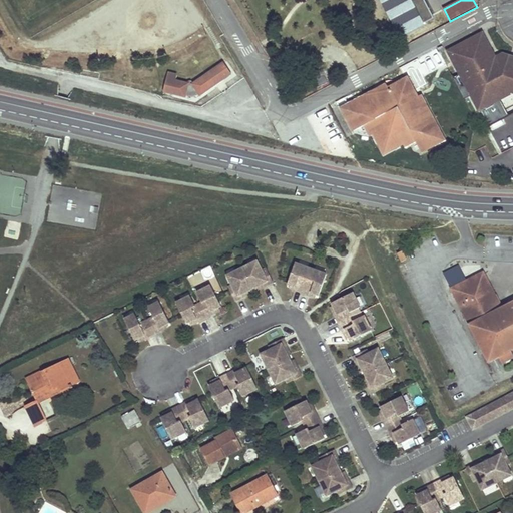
[(476,36),(449,51),(480,109),(512,92),(512,62),(511,64),(506,62),(501,54),(490,61),(476,36)]
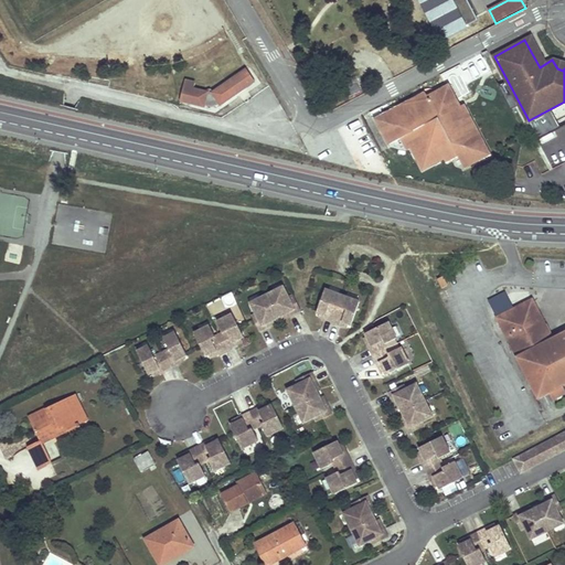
[(225,73),(240,63),(234,55),(220,65),(225,73)]
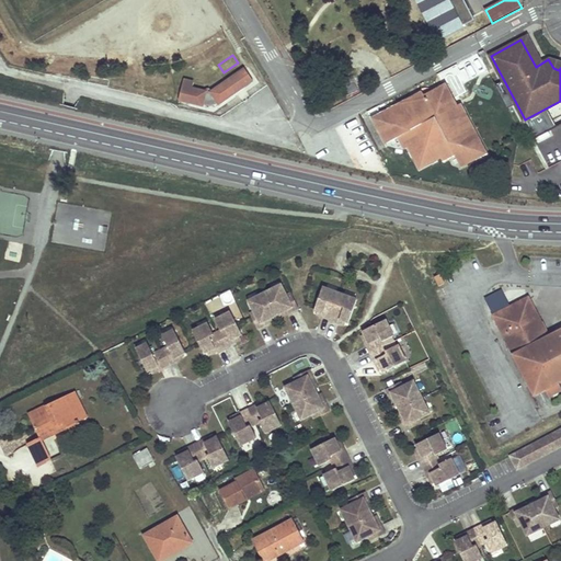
[(245,69),(212,92),(219,103),(253,80),(245,69)]
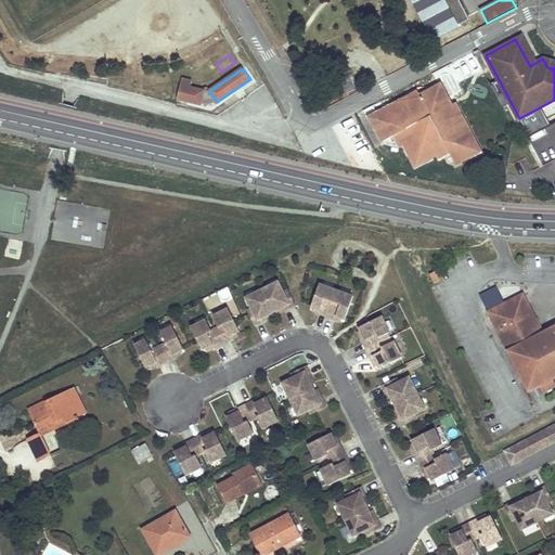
[(192,87),(194,81),(182,78),(177,101),(202,107),(206,91),(192,87)]
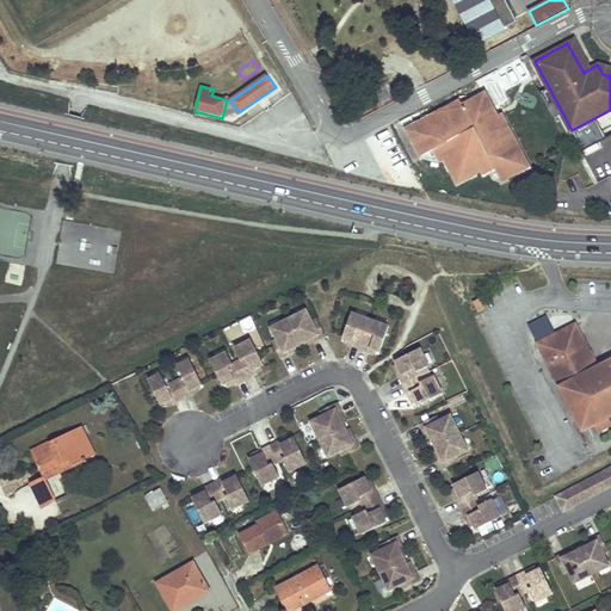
[(499,117),(503,115),(488,87),(462,102),(464,106),(473,102),(475,107),(489,111),(495,109),(499,117)]
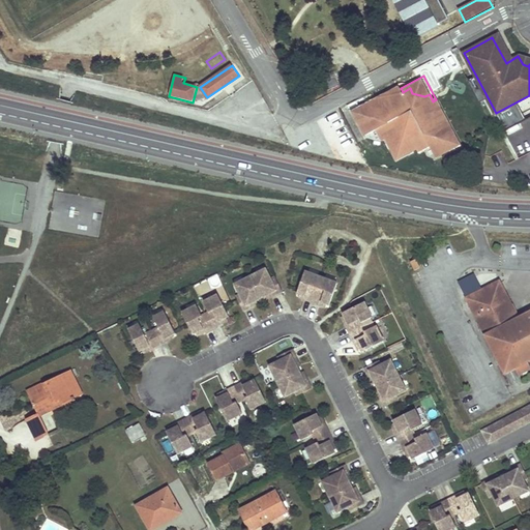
[(389,139),(398,158),(418,148),(419,151),(432,145),(437,157),(461,145),(436,99),(433,101),(430,94),(424,96),(412,93),(410,88),(403,92),(401,88),(355,113),(367,137),(379,129),(385,141),(389,139)]
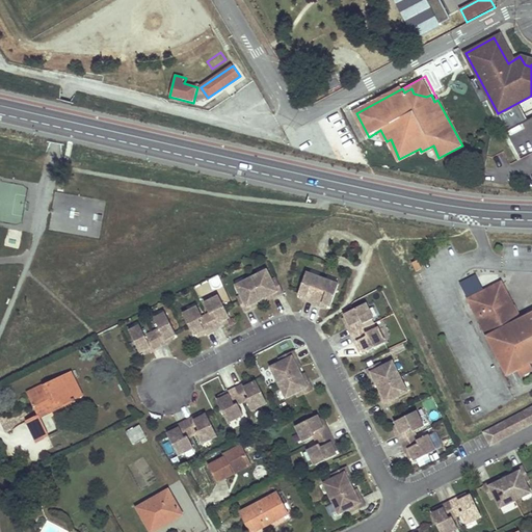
[(531,125),(509,136),(520,158),(531,152),(531,125)]
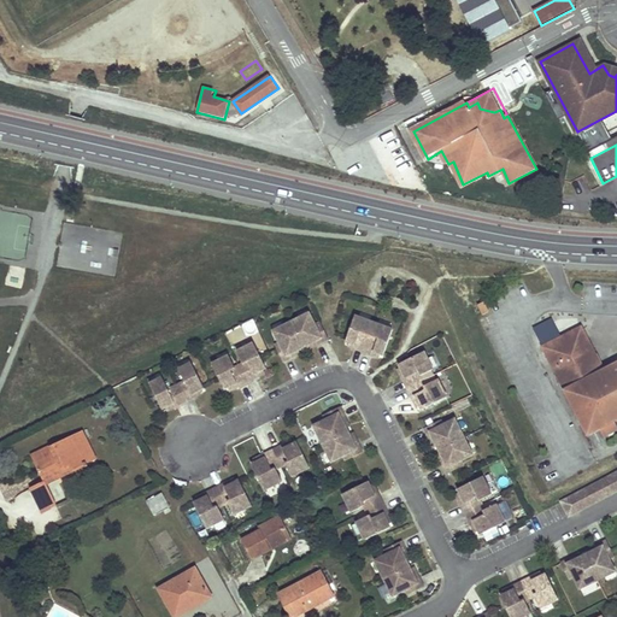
[(58,266),(117,275),(123,231),(64,223),(58,266)]
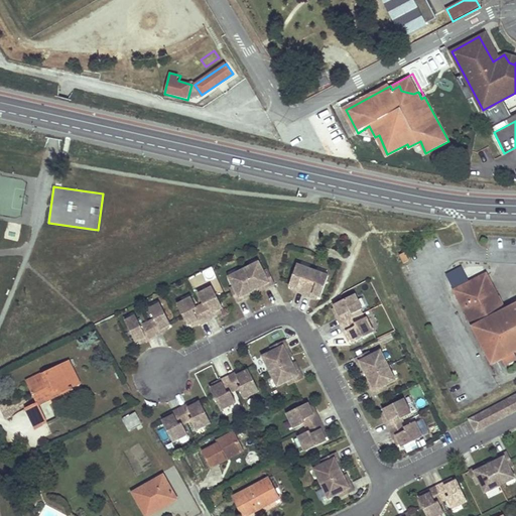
[(408,261),(403,253),(399,256),(404,264),(408,261)]
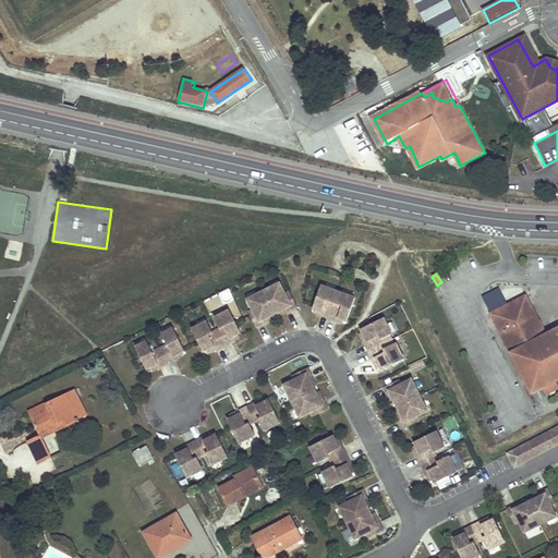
[(289,311),(298,306),(290,292),(286,294),(280,283),(249,300),(254,311),(249,313),(256,327),(265,323),(263,319),(273,315),(278,313),(287,307),(289,311)]
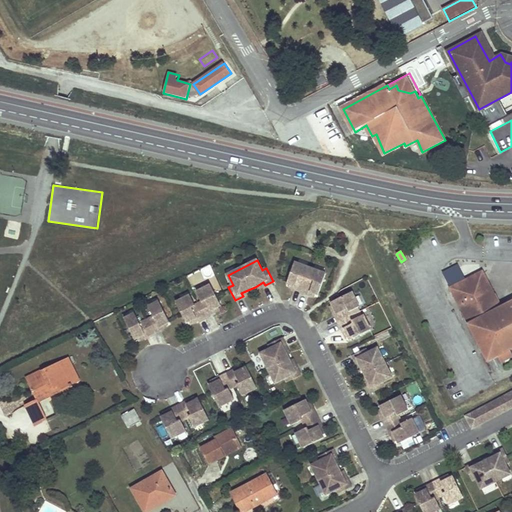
[(316,294),(318,294),(326,274),(295,262),(287,283),(290,284),(295,286),(294,289),(310,295),(311,292),(316,294)]
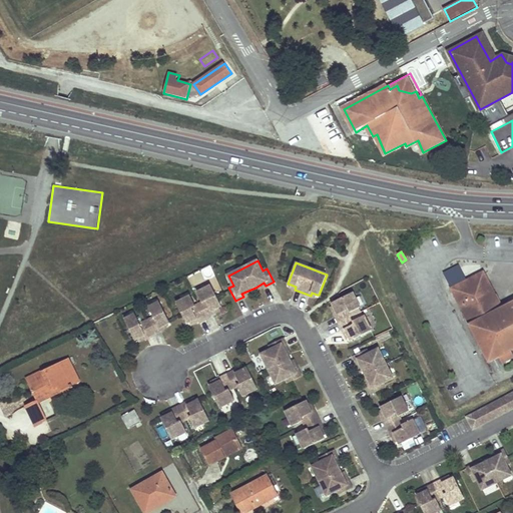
[(512,302),(501,309),(483,273),(451,290),(489,363),(499,358),(501,356),(504,362),(510,360),(507,353),(510,352),(512,350),(512,302)]
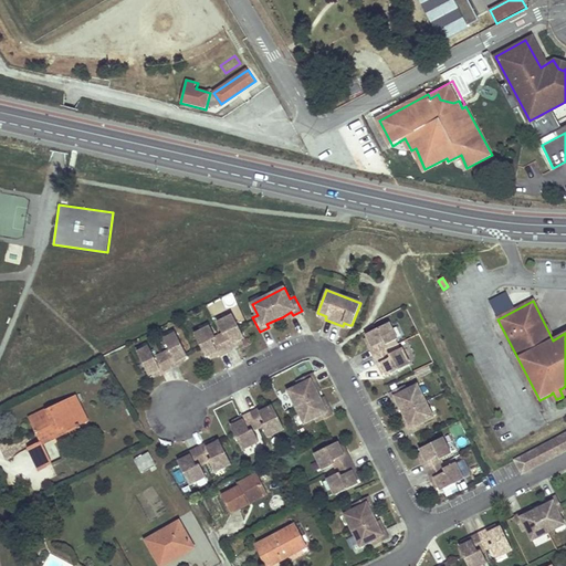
[(195,334),(206,357),(209,356),(217,352),(218,355),(234,346),(233,343),(241,339),(244,337),(233,315),(221,321),(227,332),(211,339),(206,328),(195,334)]
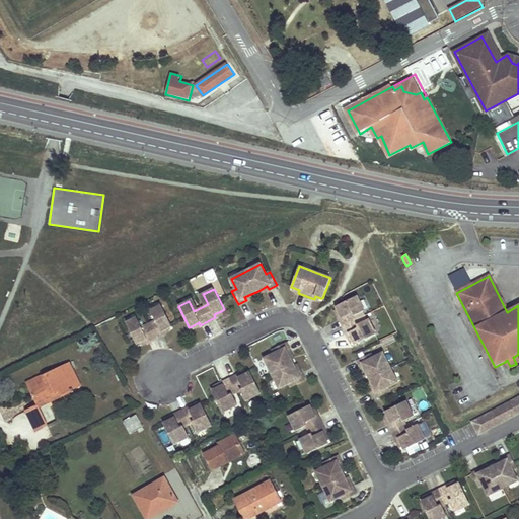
[(355,345),(376,334),(368,319),(358,323),(354,315),(364,310),(357,296),(336,306),(338,309),(342,317),(339,319),(347,335),(349,332),(354,342),(355,345)]
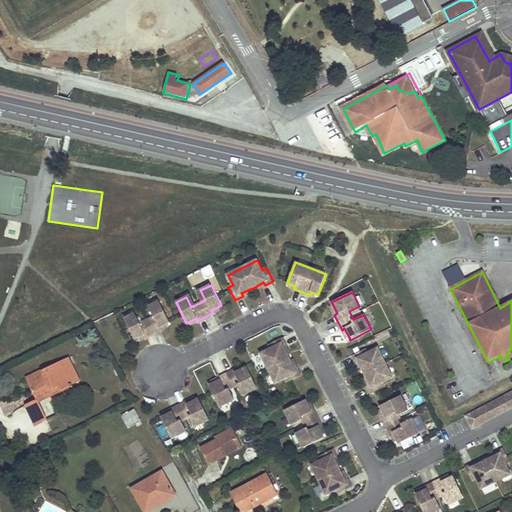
[(125,319),(135,339),(137,338),(145,334),(146,337),(161,330),(160,327),(167,323),(170,322),(159,301),(149,307),(154,316),(140,323),(135,314),(125,319)]
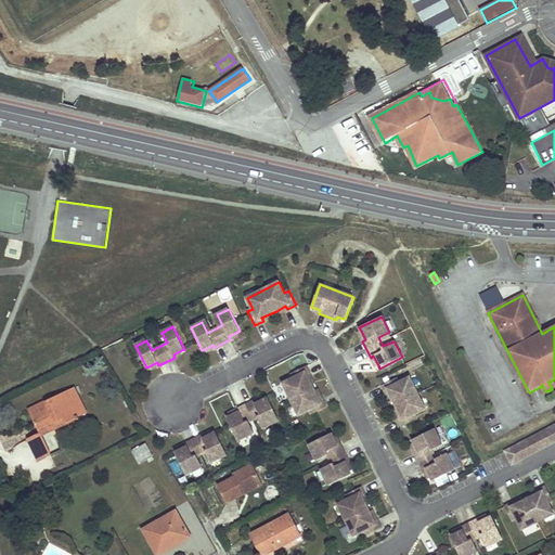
[(310,375),(306,366),(292,373),(294,378),(283,384),(299,415),(310,410),(312,414),(326,408),(322,399),(319,400),(314,391),(311,386),(307,376),(310,375)]
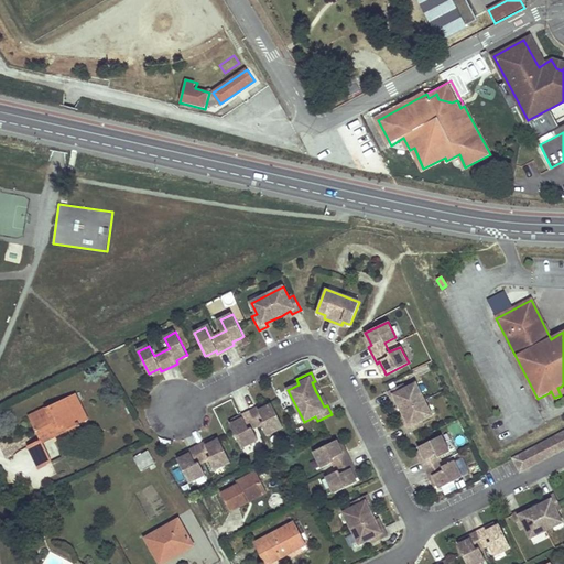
[(404,424),(409,433),(423,425),(421,421),(432,415),(415,383),(405,389),(403,384),(388,391),(392,400),(396,399),(400,408),(403,413),(408,423),(404,424)]
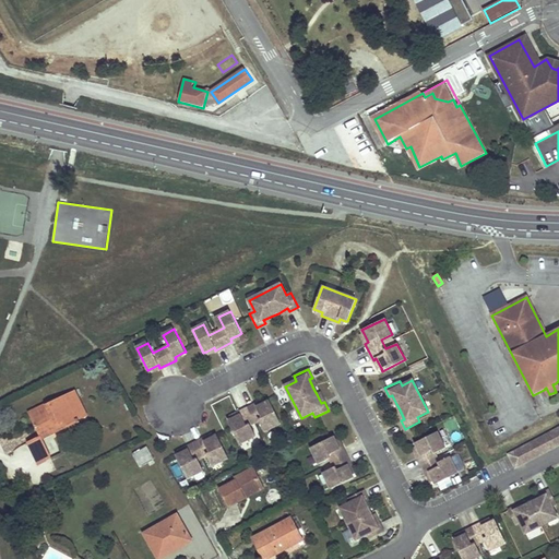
[(75,391),(62,397),(66,404),(79,397),(75,391)]
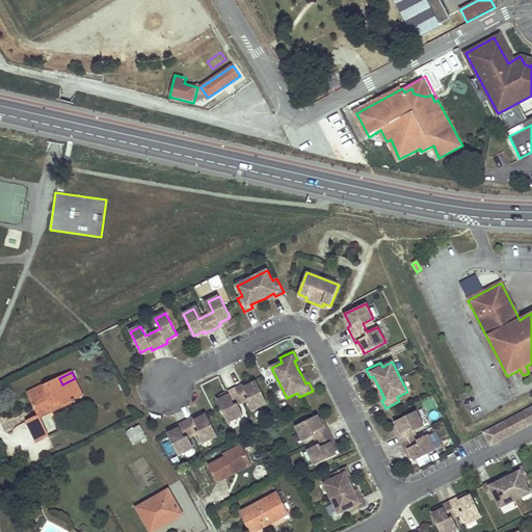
[(81,391),(75,378),(62,384),(59,378),(36,389),(38,392),(29,396),(41,417),(57,408),(55,403),(60,400),(63,405),(74,400),(72,395),(81,391)]
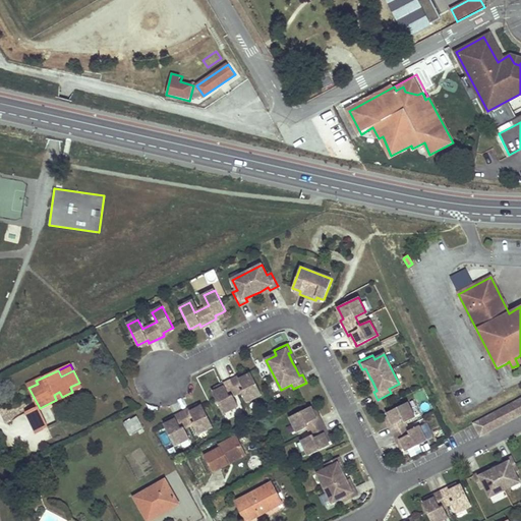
[(213,393),(223,413),(238,406),(233,396),(241,392),(246,402),(262,395),(251,373),(248,375),(239,380),(238,377),(223,385),(225,387),(216,392),(213,393)]
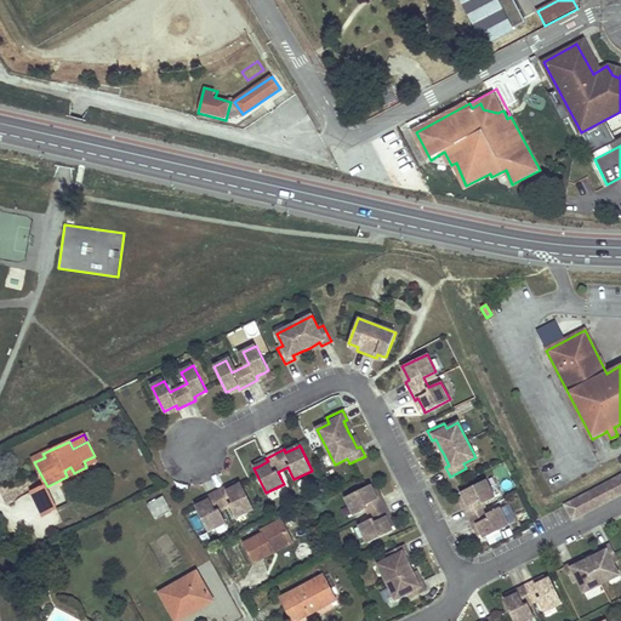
[(95,456),(84,461),(86,467),(97,461),(95,456)]
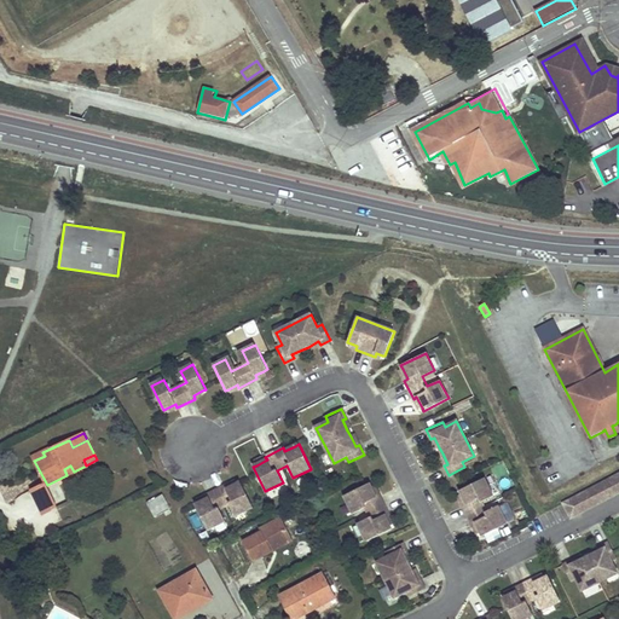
[(571,518),(618,491),(618,484),(614,476),(563,503),(571,518)]
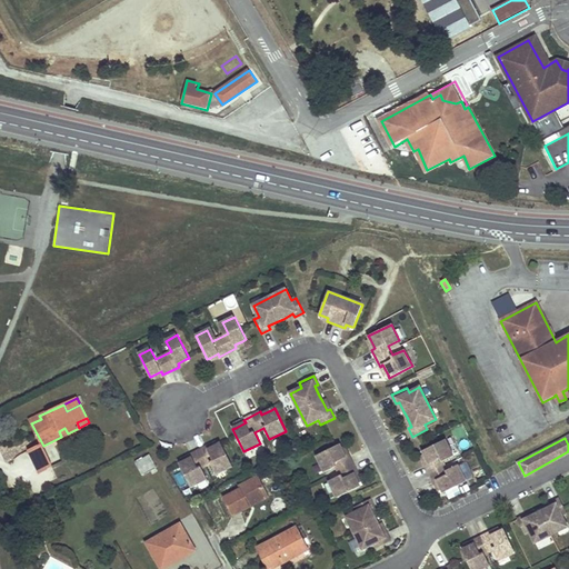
[(443,492),(467,481),(458,465),(447,470),(442,461),(453,456),(446,439),(422,450),(425,455),(429,463),(426,465),(435,481),(437,480),(442,489),(443,492)]
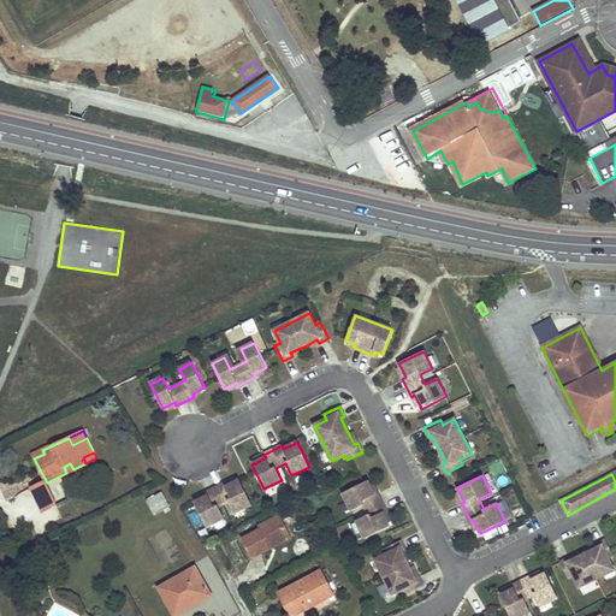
[(194,503),(206,527),(224,519),(218,507),(227,502),(234,514),(252,505),(240,480),(236,481),(226,487),(224,484),(206,492),(208,496),(197,501),(194,503)]
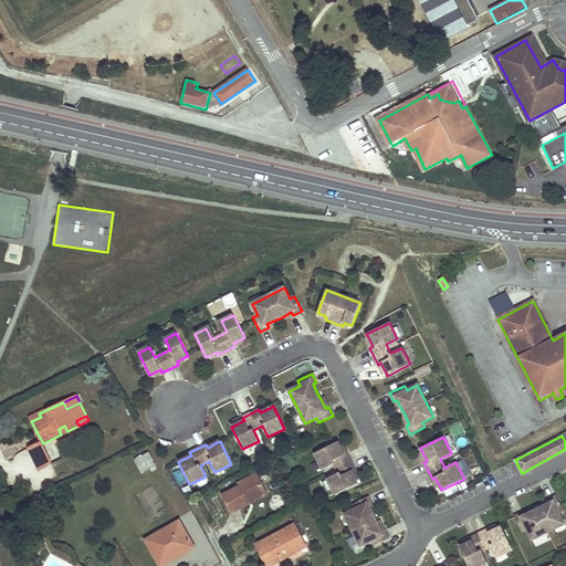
[(338,442),(315,453),(323,470),(334,464),(338,473),(327,479),(335,495),(358,484),(357,481),(352,471),(355,470),(347,453),(344,454),(339,446),(338,442)]
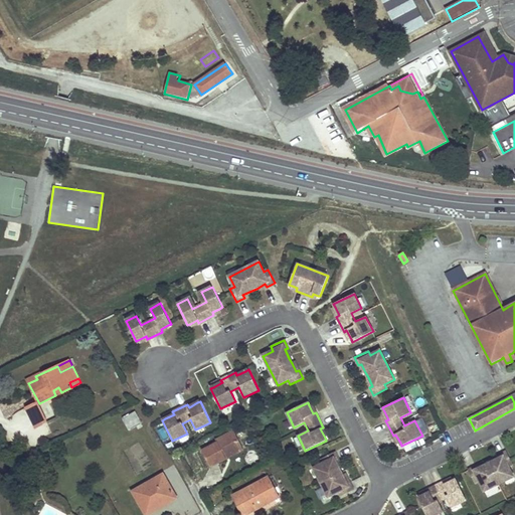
[(142,421),(136,412),(124,419),(129,428),(142,421)]
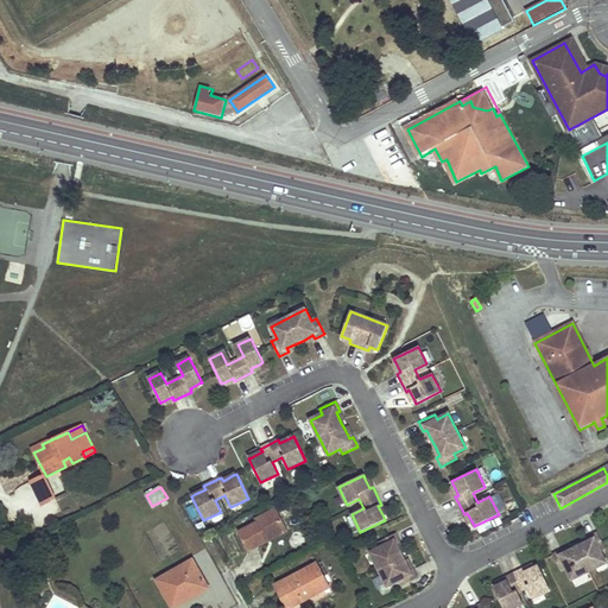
[(257,523),(239,532),(249,551),(266,542),(265,538),(285,527),(276,508),(255,519),(257,523)]
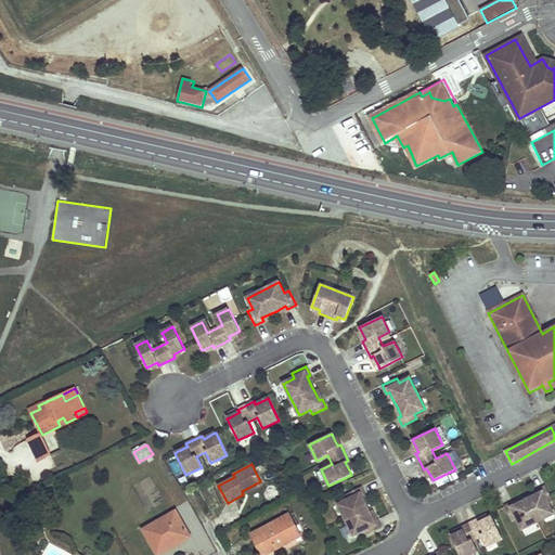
[(260,481),(242,491),(243,494),(262,485),(260,481)]
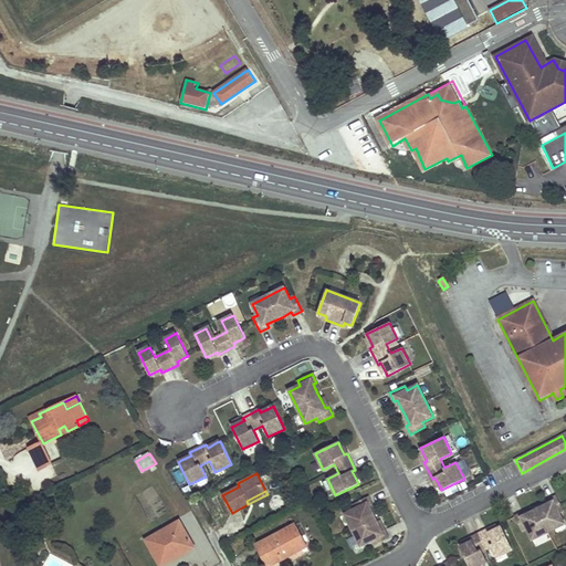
[(373,505),(368,496),(354,504),(356,509),(345,514),(362,546),(371,541),(374,546),(384,541),(389,538),(385,530),(381,532),(377,522),(374,516),(369,506),(373,505)]
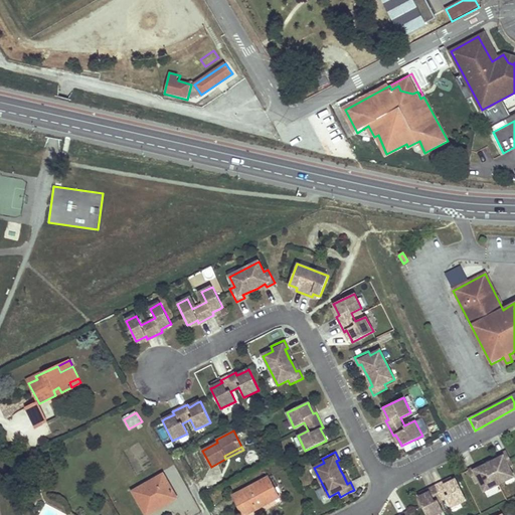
[(476,466),(469,470),(475,483),(480,481),(485,491),(514,477),(509,467),(513,465),(506,452),(499,455),(500,458),(492,462),(486,465),(478,469),(476,466)]
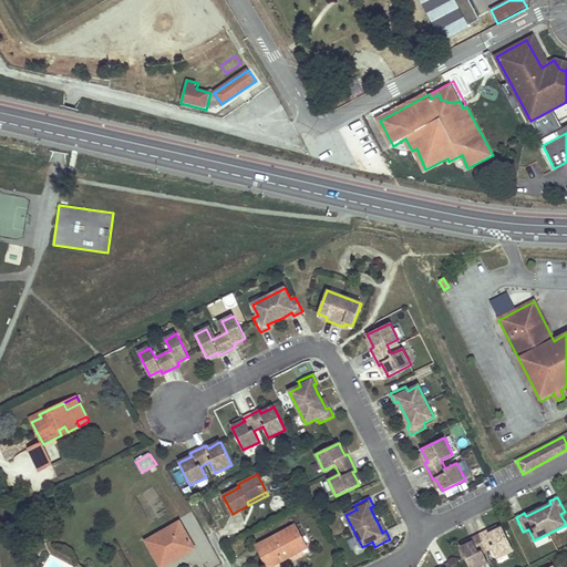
[(194,546),(179,523),(147,540),(162,566),(169,563),(168,559),(194,546)]
